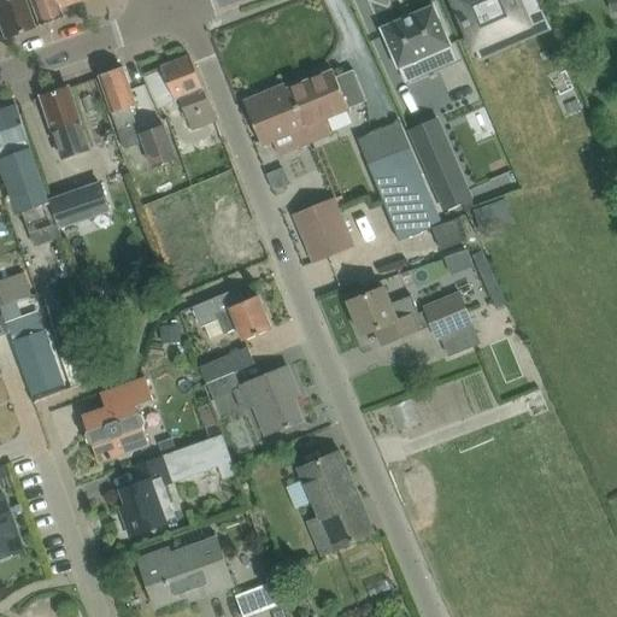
[(0,0),(0,29),(3,37),(33,28),(23,0),(0,0)]
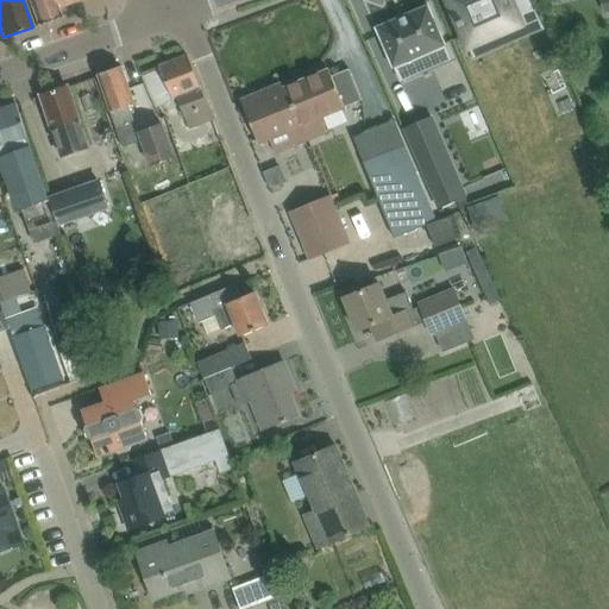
[(79,0),(27,0),(29,4),(37,26),(61,17),(57,8),(79,0)]
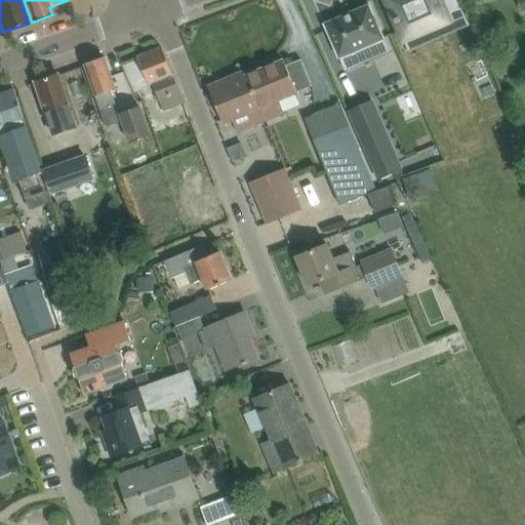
[(385,0),(403,43),(404,42),(452,22),(442,0),(385,0)]
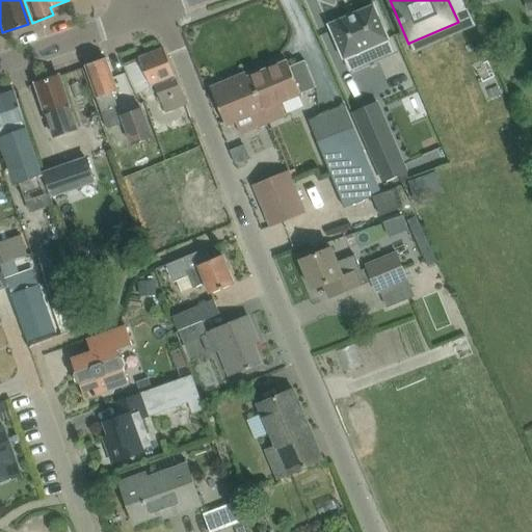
[(374,6),(330,25),(344,57),(345,57),(350,70),(377,58),(371,45),(388,38),(374,6)]
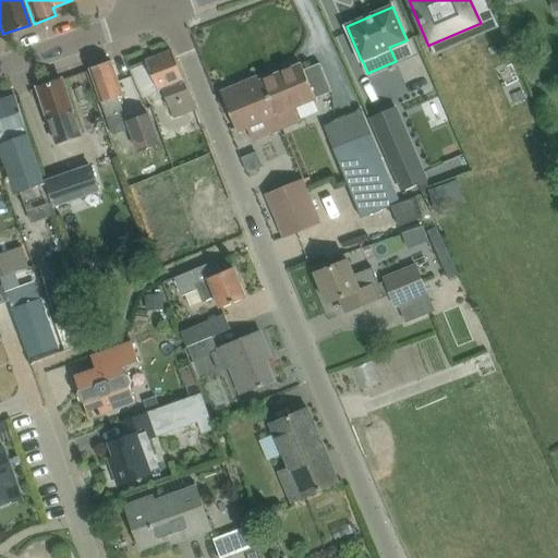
[(162,89),(174,118),(196,109),(172,51),(145,61),(146,63),(131,69),(143,98),(162,89)]
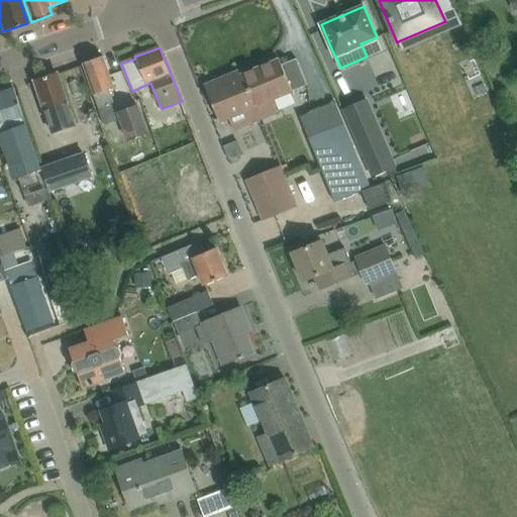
[(83,64),(104,124),(117,119),(111,103),(113,102),(109,89),(114,87),(107,68),(103,57),(83,64)]
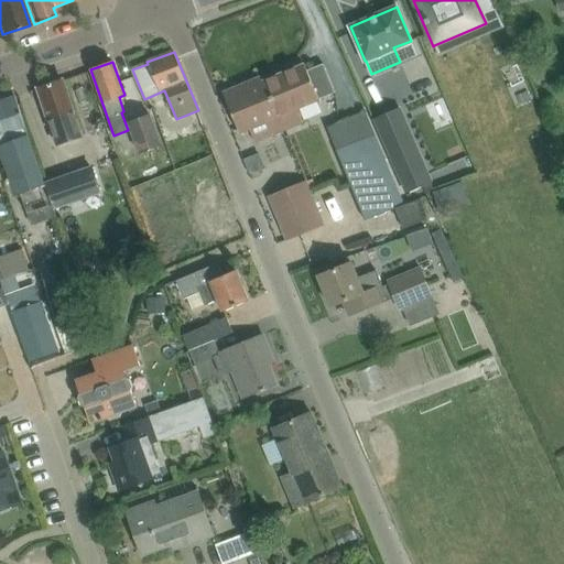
[(261,77),(224,93),(240,133),(250,129),(256,142),(272,136),(293,127),(304,122),(299,110),(320,101),(318,99),(334,93),(323,64),(306,71),(303,65),(262,82),(261,77)]
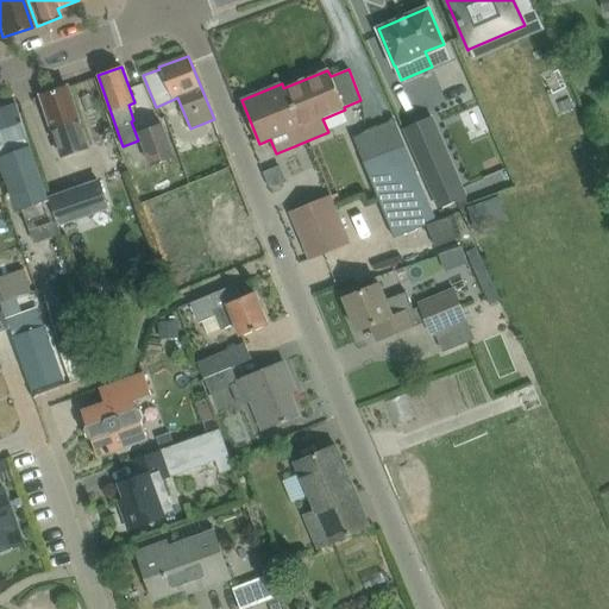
[(582,74),(573,77),(578,89),(586,85),(582,74)]
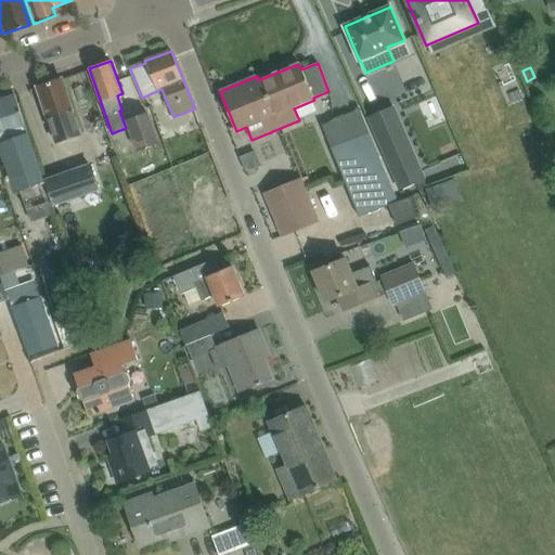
[(38,87),(46,107),(49,119),(51,118),(59,141),(81,133),(62,79),(38,87)]
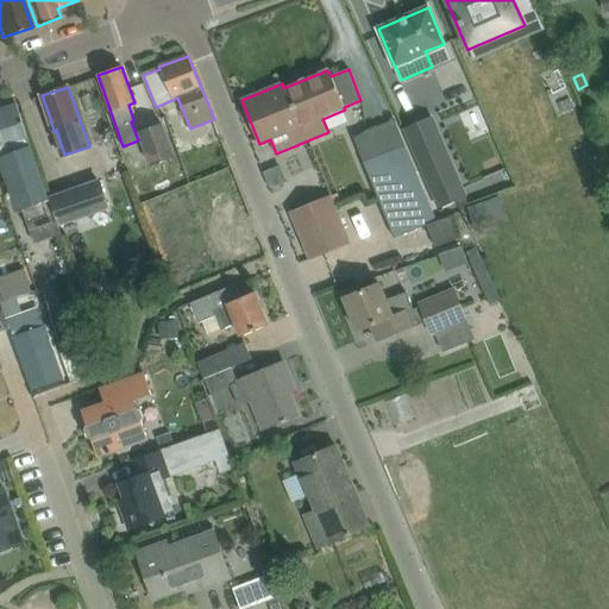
[(0,108),(0,154),(4,154),(35,243),(62,233),(60,225),(50,198),(17,104),(0,108)]
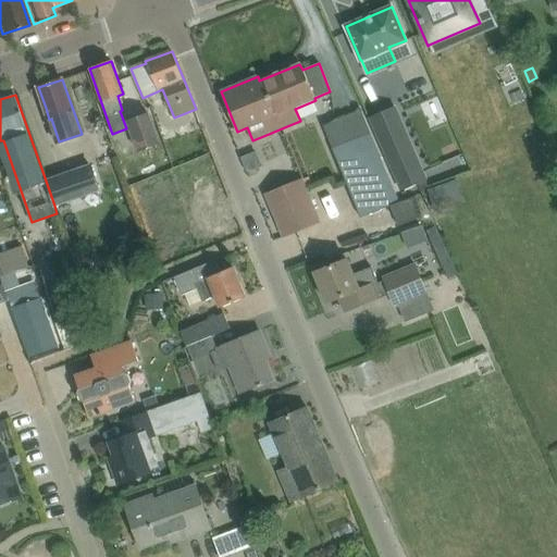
[(369,118),(400,192),(428,180),(396,107),(369,118)]
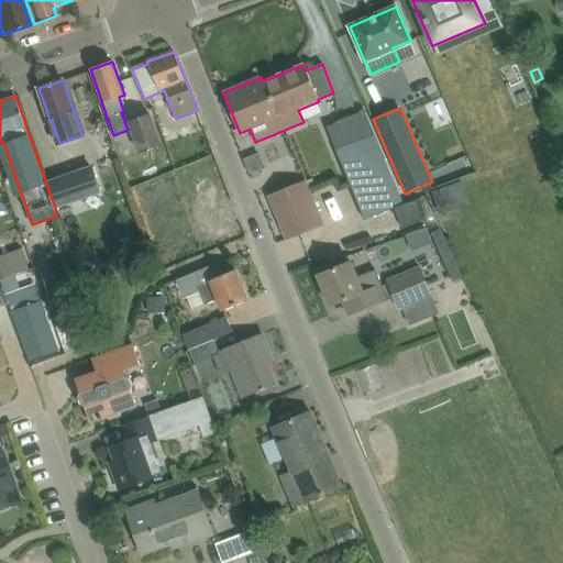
[(151,113),(127,122),(139,153),(163,145),(151,113)]
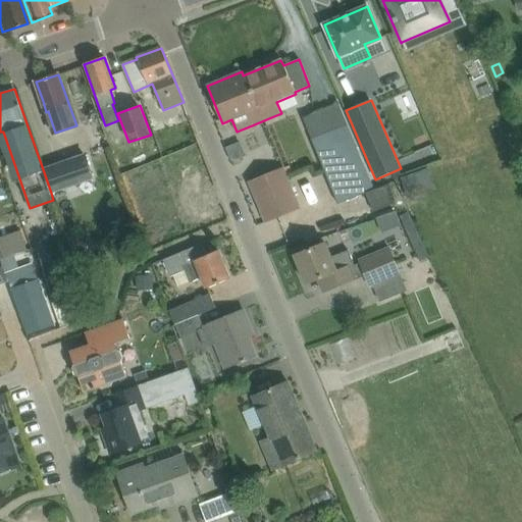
[(314,139),(312,140),(338,203),(341,202),(373,190),(352,137),(347,124),(314,139)]
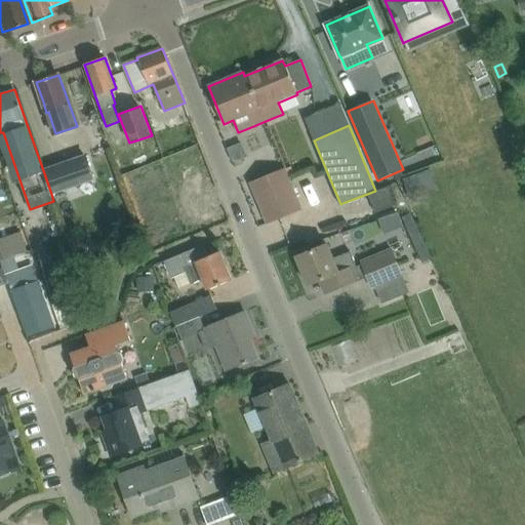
[(241,143),(228,148),(233,162),(246,157),(241,143)]
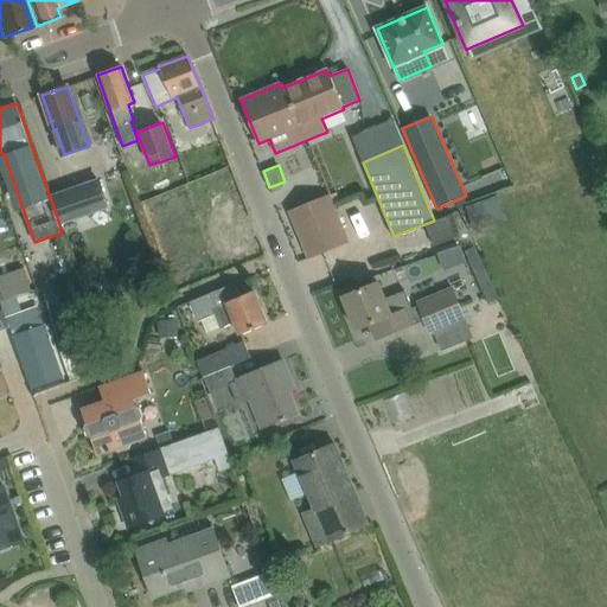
[(98,180),(50,197),(59,224),(108,206),(98,180)]
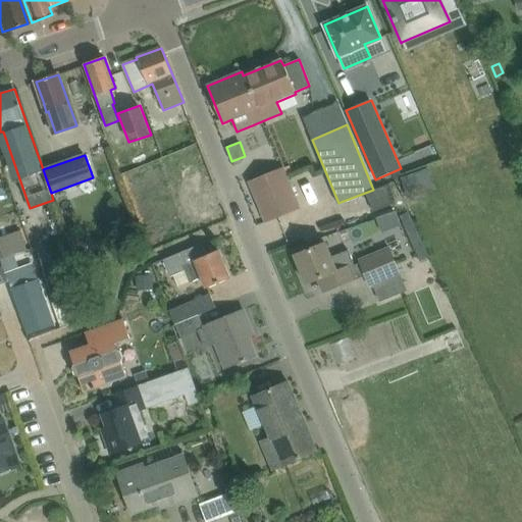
[(284,167),(268,173),(249,181),(266,223),(302,208),(284,167)]
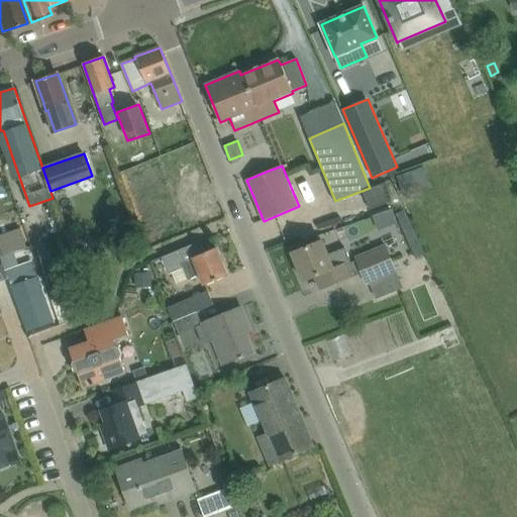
[(399,176),(396,177),(400,187),(403,186),(422,179),(418,169),(399,176)]
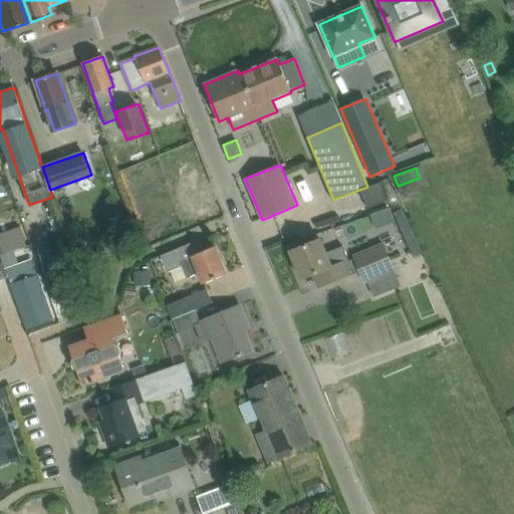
[(377,210),(373,222),(393,229),(398,218),(377,210)]
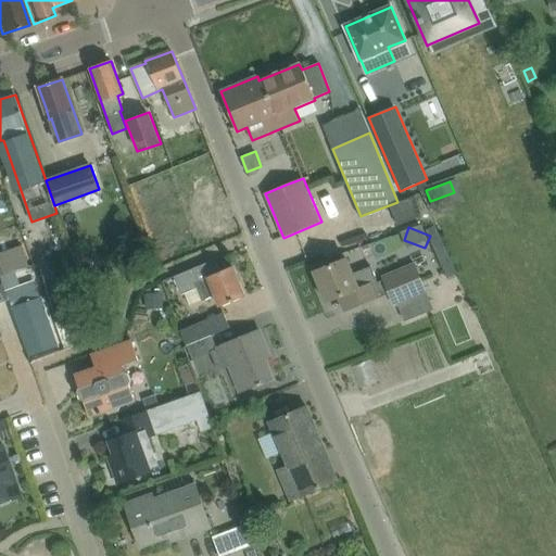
[(21,247),(0,253),(0,275),(0,276),(14,272),(28,267),(21,247)]
